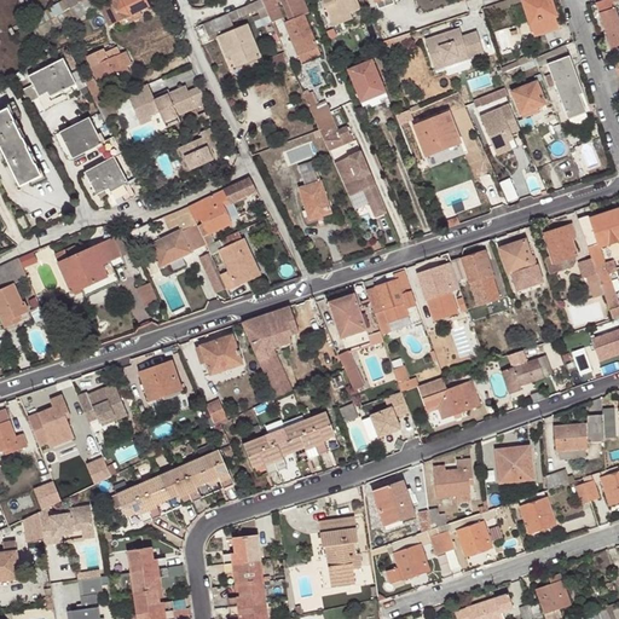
[(93,10),(87,0),(85,0),(81,3),(70,9),(50,19),(53,27),(61,23),(62,25),(76,17),(77,19),(93,10)]
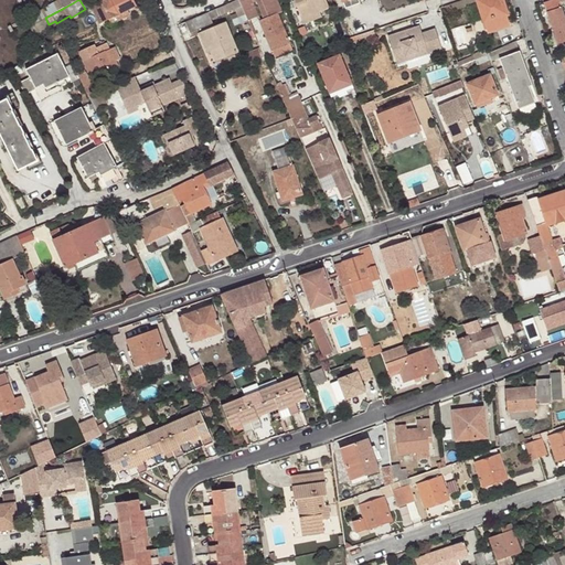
[(96,0),(80,0),(85,9),(97,1),(96,0)]
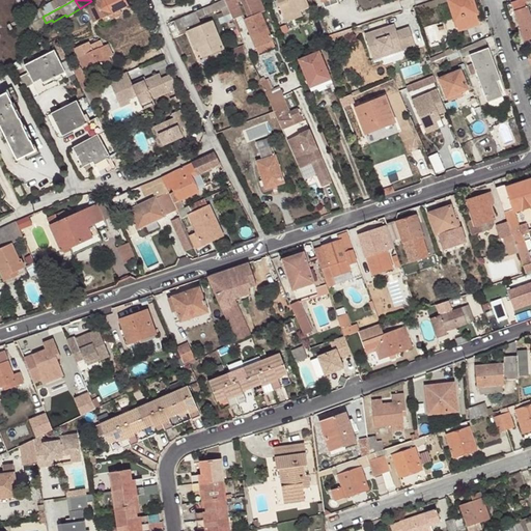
[(96,0),(85,6),(94,27),(121,14),(120,10),(114,0),(96,0)]
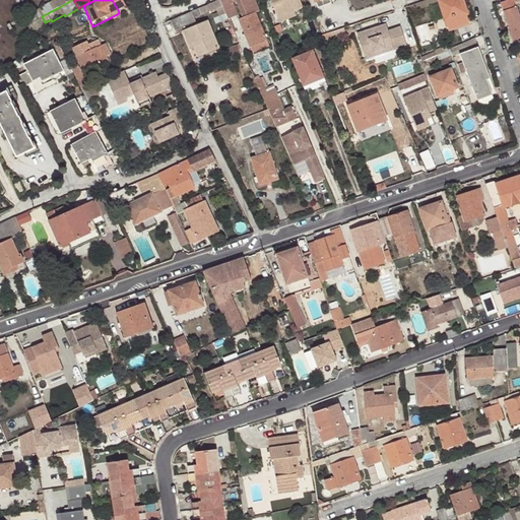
[(112,0),(118,10),(126,6),(123,0),(112,0)]
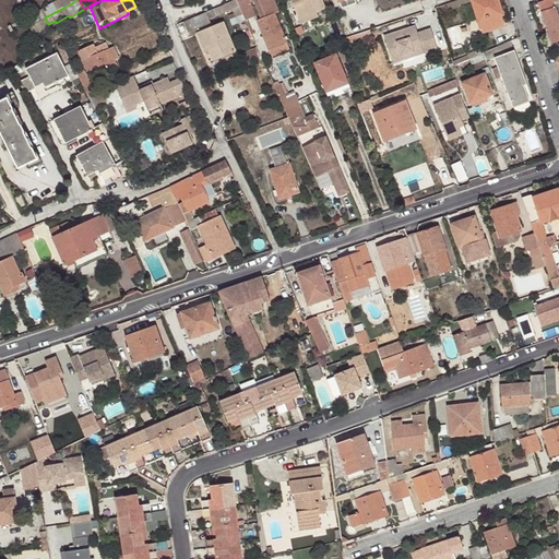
[(237,0),(236,0),(185,22),(189,33),(210,23),(210,20),(233,10),(237,19),(244,15),(244,14),(237,0)]
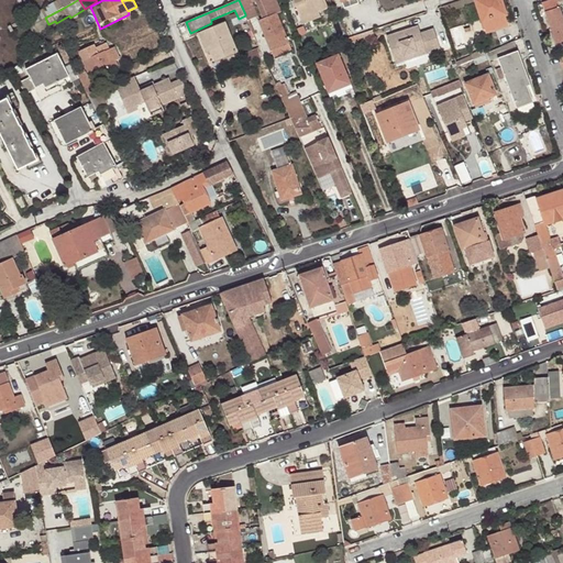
[(239,0),(245,14),(256,9),(252,0),(239,0)]
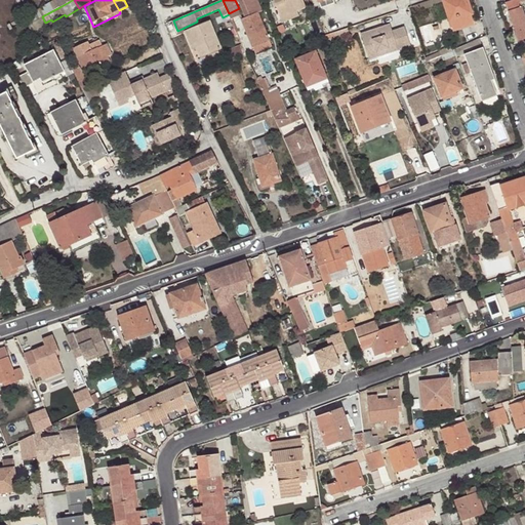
[(242,0),(240,1),(246,18),(243,21),(252,44),(268,38),(258,13),(263,12),(257,0),(242,0)]
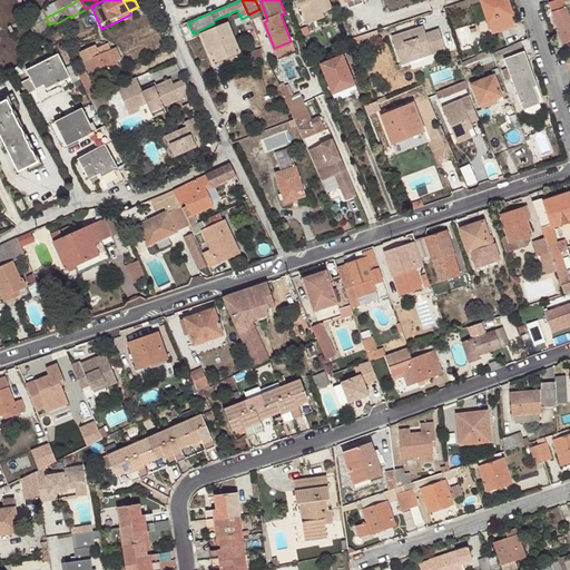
[(333,9),(328,0),(296,0),(304,18),(313,13),(315,17),(325,13),(333,9)]
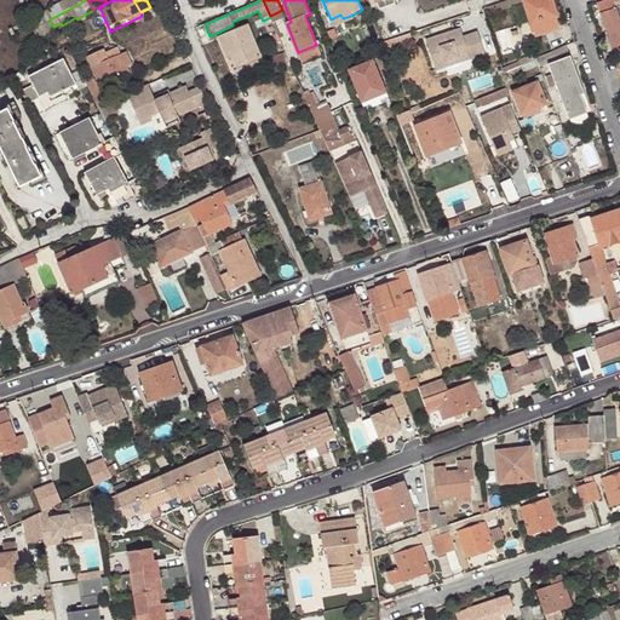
[(550,0),(523,0),(530,24),(532,24),(534,29),(550,23),(549,19),(556,17),(550,0)]
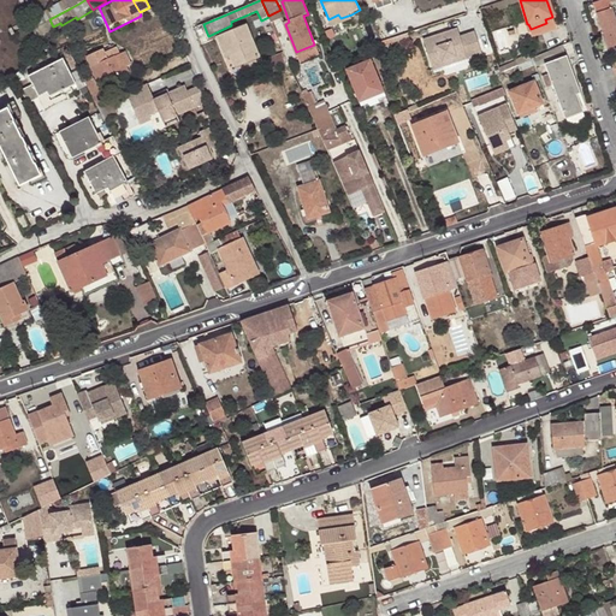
[(615,21),(609,0),(605,0),(593,4),(609,47),(615,45),(615,21)]
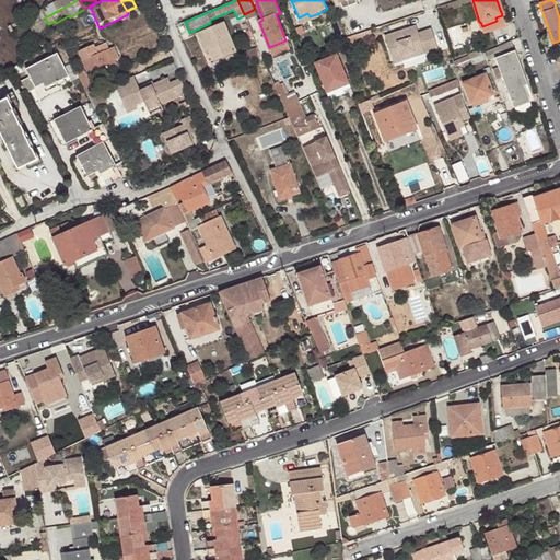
[(307,13),(299,18),(302,24),(321,18),(319,13),(310,16),(307,13)]
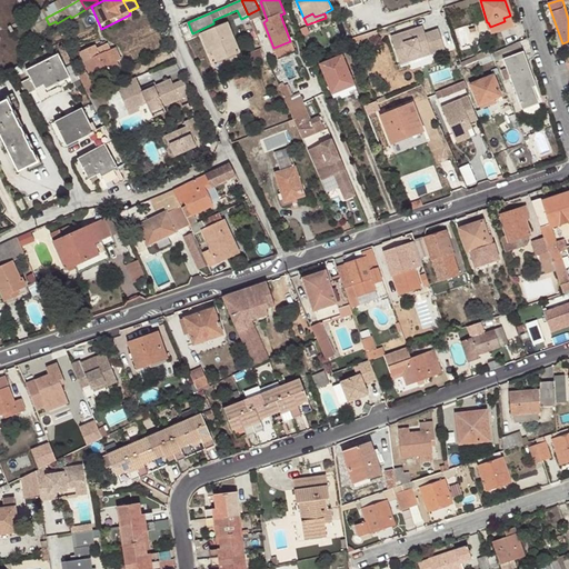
[(228,23),(200,35),(209,55),(213,53),(217,62),(239,53),(228,23)]
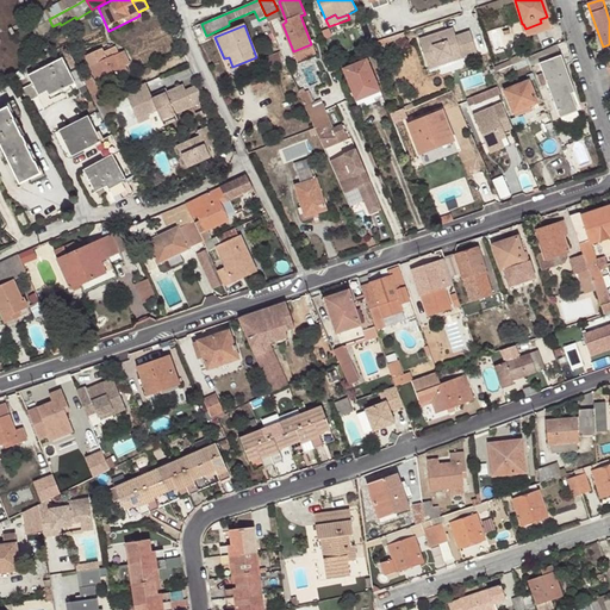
[(419,39),(427,64),(450,56),(452,60),(462,56),(462,58),(478,54),(471,32),(456,37),(453,29),(419,39)]
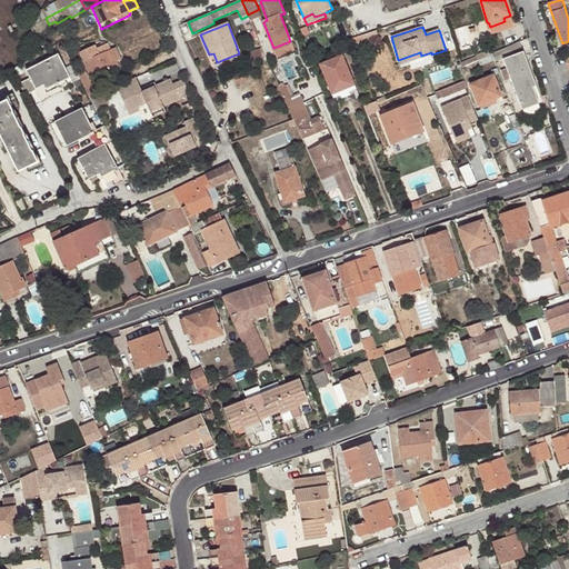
[(273,48),(276,55),(293,47),(290,41),(273,48)]
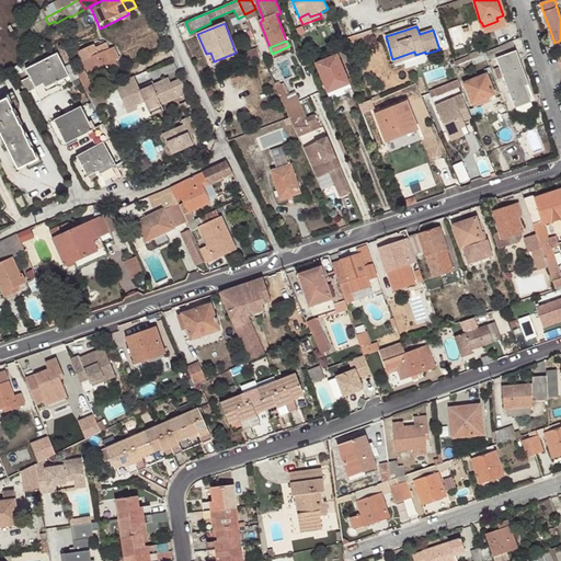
[(496,56),(515,47),(513,42),(493,50),(496,56)]
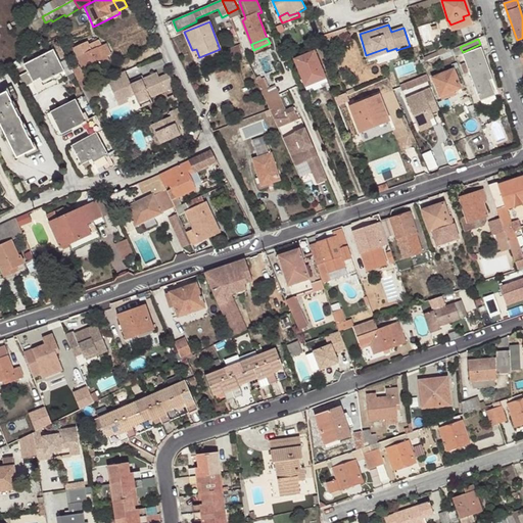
[(89,44),(89,42),(74,48),(85,75),(109,63),(106,56),(110,54),(106,44),(101,46),(98,40),(89,44)]
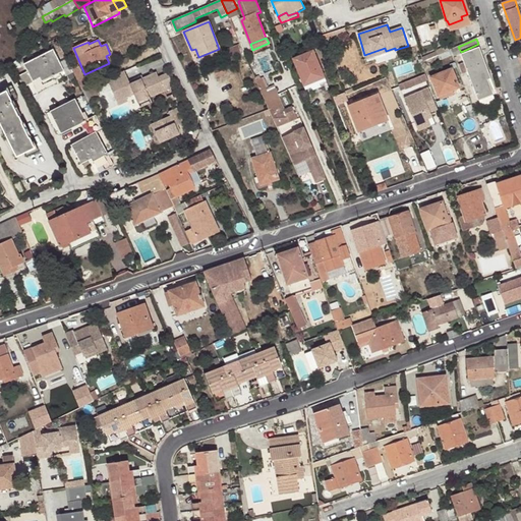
[(230,58),(244,52),(241,45),(228,50),(230,58)]
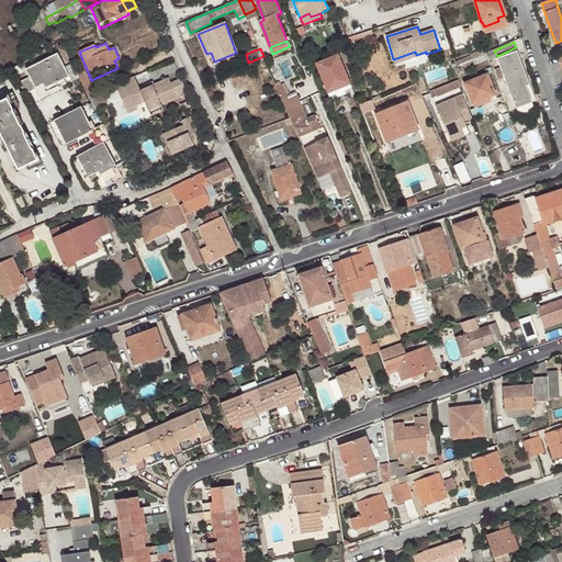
[(517,51),(498,58),(516,108),(529,103),(523,83),(528,81),(517,51)]
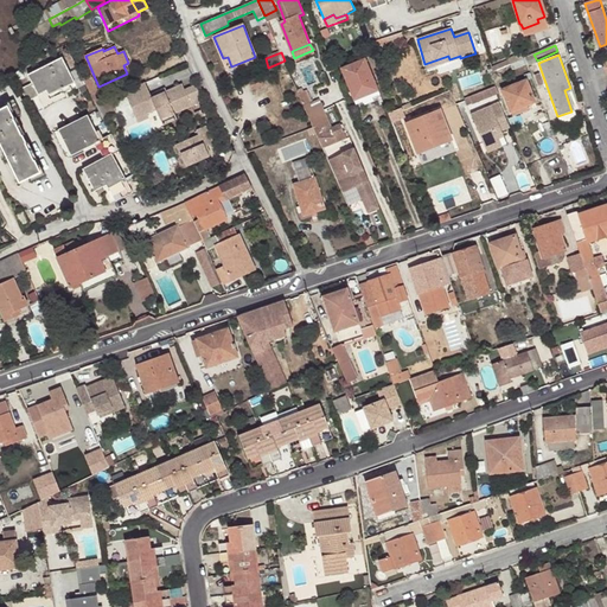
[(448,56),(425,64),(427,70),(460,58),(460,56),(449,59),(448,56)]
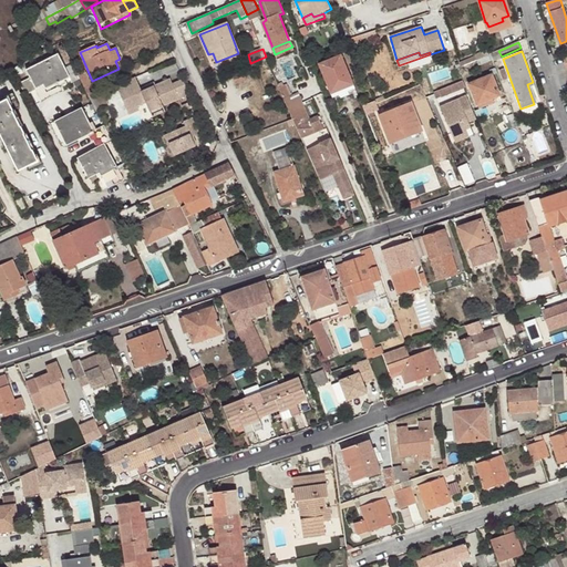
[(20,83),(27,95),(35,91),(35,90),(43,85),(58,79),(60,82),(70,78),(58,53),(27,71),(30,78),(20,83)]
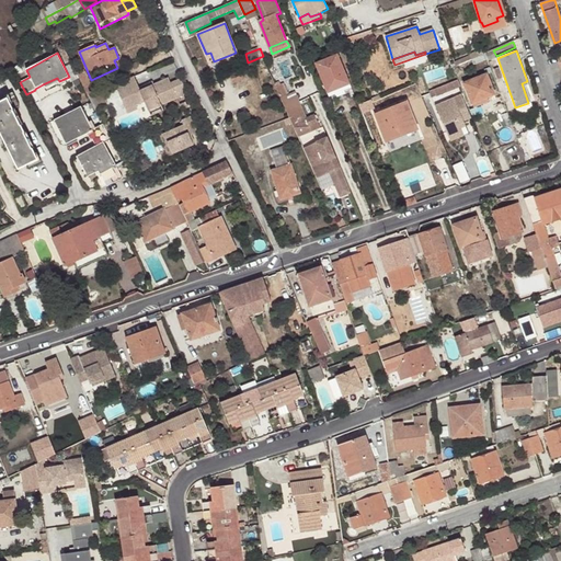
[(338,54),(316,63),(328,93),(350,83),(338,54)]
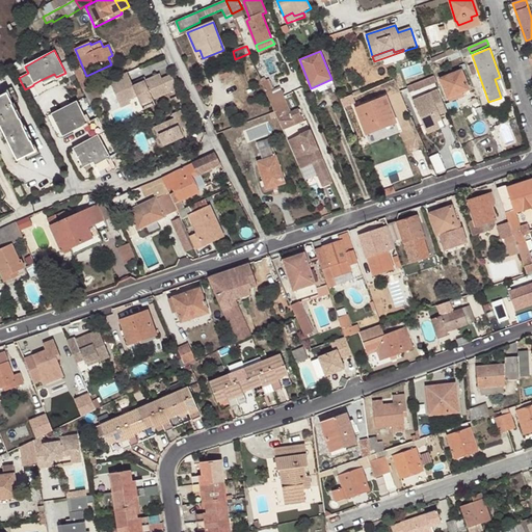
[(452,60),(462,56),(461,51),(451,55),(452,60)]
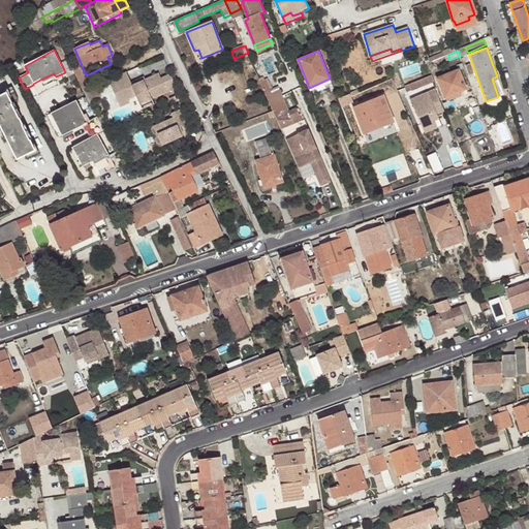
[(72,68),(80,83),(86,81),(79,65),(72,68)]
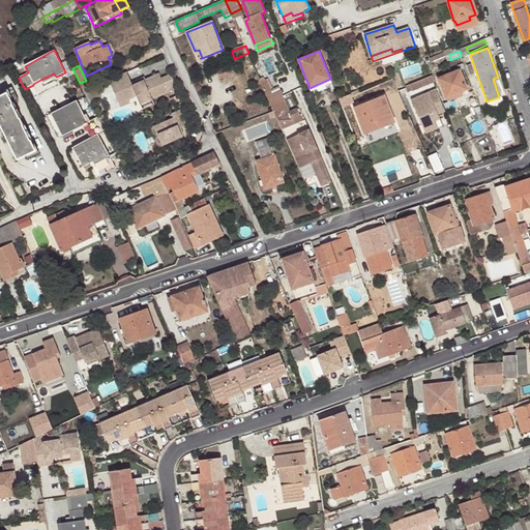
[(459,70),(439,79),(446,96),(448,101),(462,95),(460,92),(467,89),(459,70)]
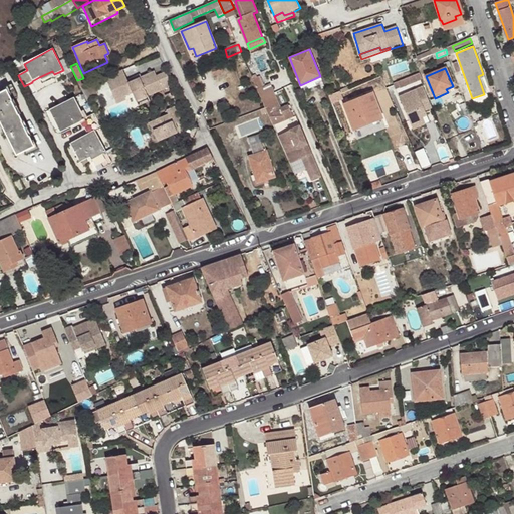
[(127,80),(122,70),(105,78),(115,101),(124,97),(132,94),(136,102),(148,97),(162,90),(157,77),(155,72),(141,78),(129,83),(127,80)]
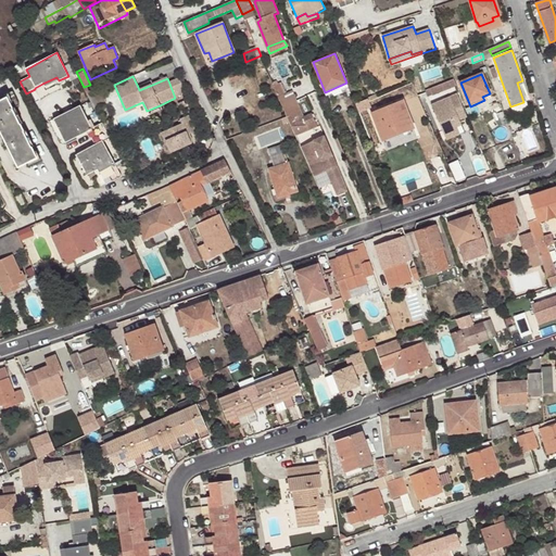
[(57,77),(42,84),(45,88),(59,80),(57,77)]
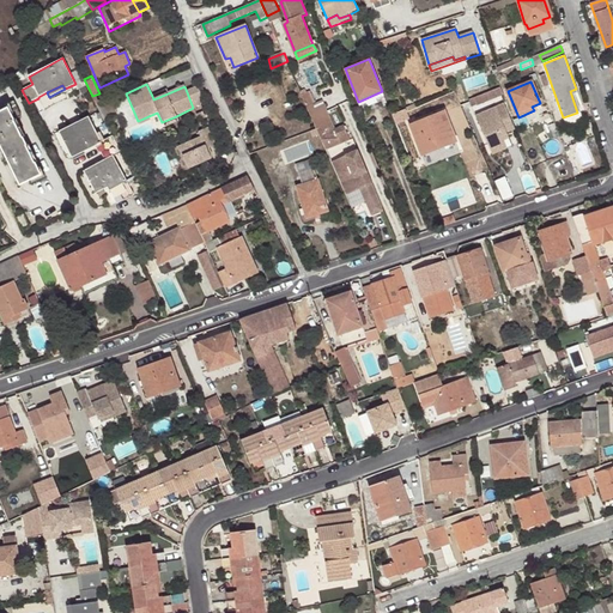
[(198,87),(187,92),(193,108),(205,103),(198,87)]
